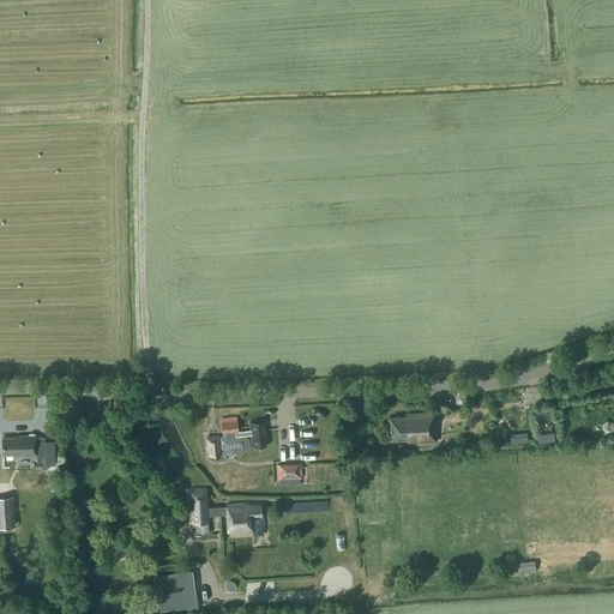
[(405,416),(389,417),(390,439),(407,439),(407,441),(434,440),(433,421),(432,421),(431,411),(405,413),(405,416)]
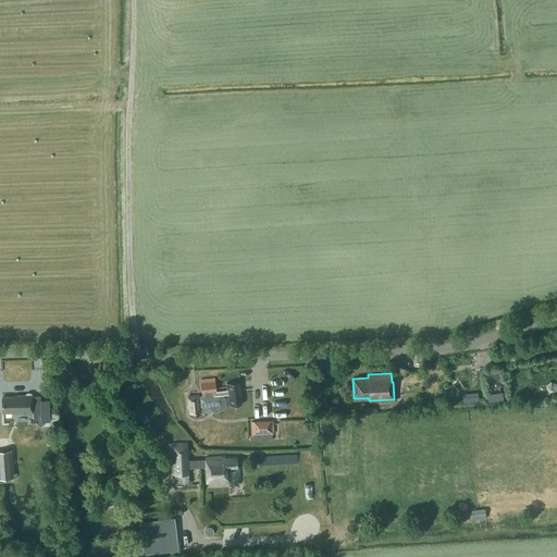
[(214,378),(201,379),(202,393),(203,393),(203,395),(198,395),(198,394),(188,394),(189,411),(200,410),(199,406),(211,405),(211,406),(215,409),(222,409),(225,404),(225,398),(220,394),(215,395),(215,392),(217,392),(214,378)]
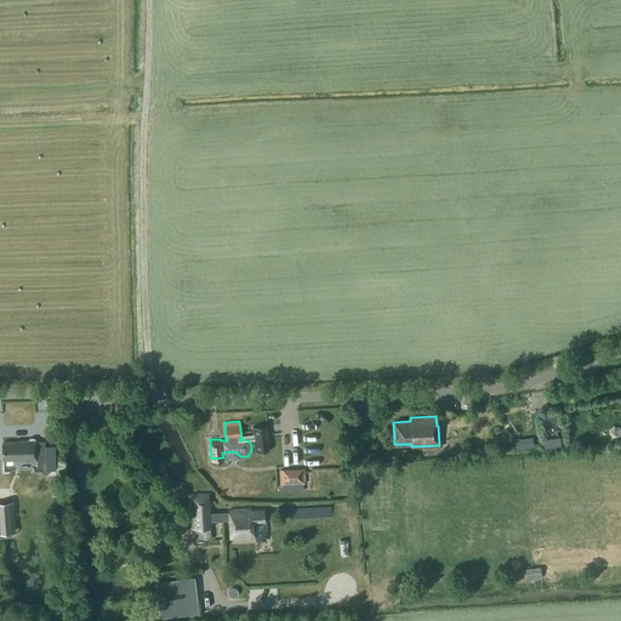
[(550,425),(547,428),(548,432),(552,434),(556,433),(557,429),(557,425),(556,423),(552,422),(550,425)]
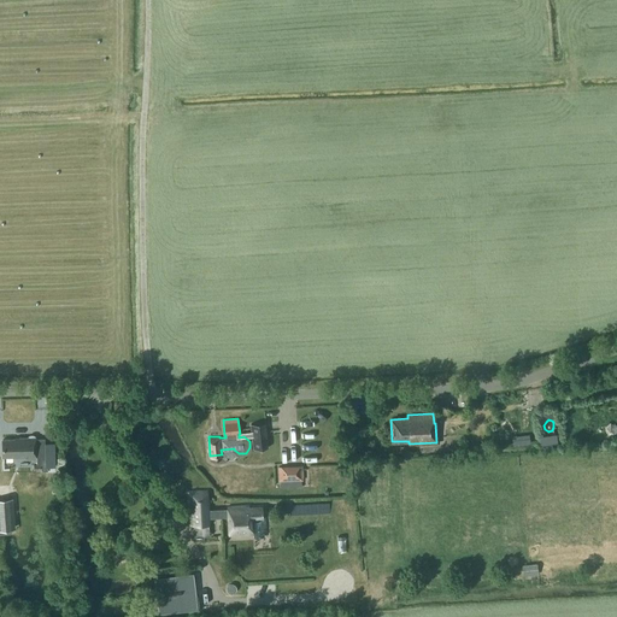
[(616,421),(606,421),(606,434),(616,434),(616,421)]
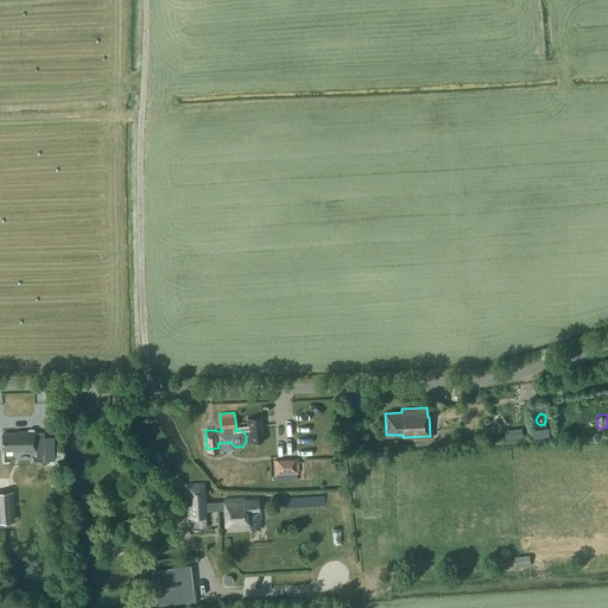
[(531,430),(532,438),(549,436),(548,428),(531,430)]
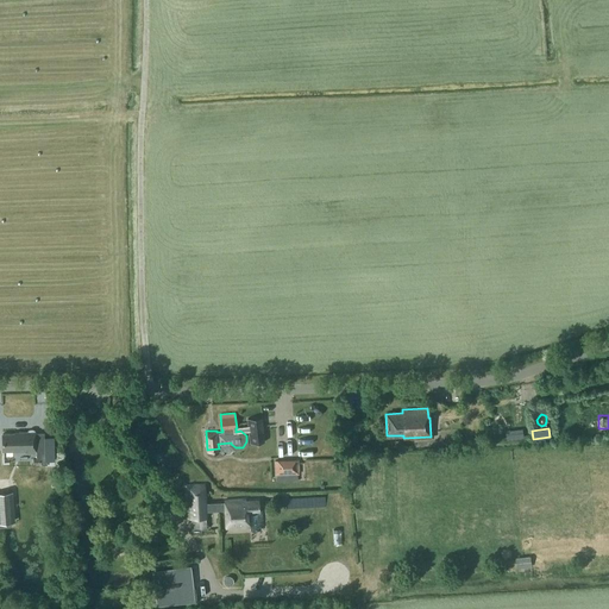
[(19,433),(2,433),(2,450),(27,450),(27,452),(37,452),(36,432),(36,431),(35,431),(35,429),(32,429),(30,429),(29,429),(29,432),(19,432),(19,433)]
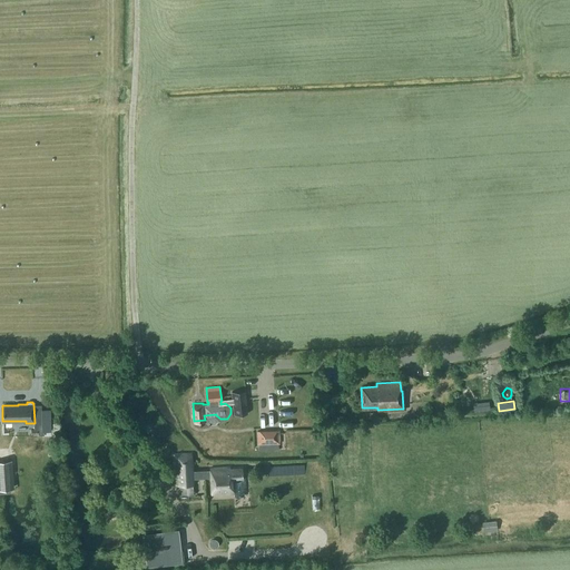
[(278,431),(257,431),(257,444),(279,444),(278,431)]
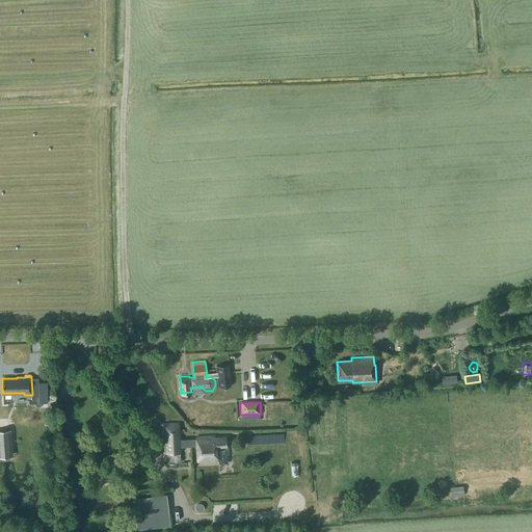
[(164,452),(181,451),(180,447),(180,440),(179,422),(162,423),(164,452)]
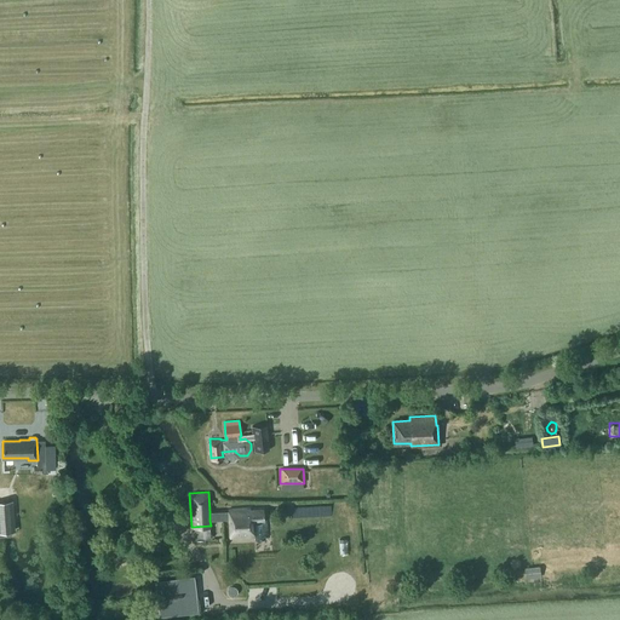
[(10,500),(0,501),(0,532),(12,530),(10,500)]
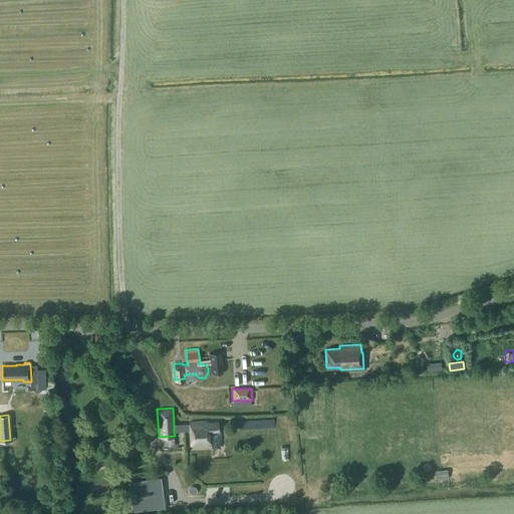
[(190,421),(190,424),(174,425),(174,432),(190,431),(191,445),(212,443),(211,432),(218,431),(217,421),(207,422),(207,420),(190,421)]
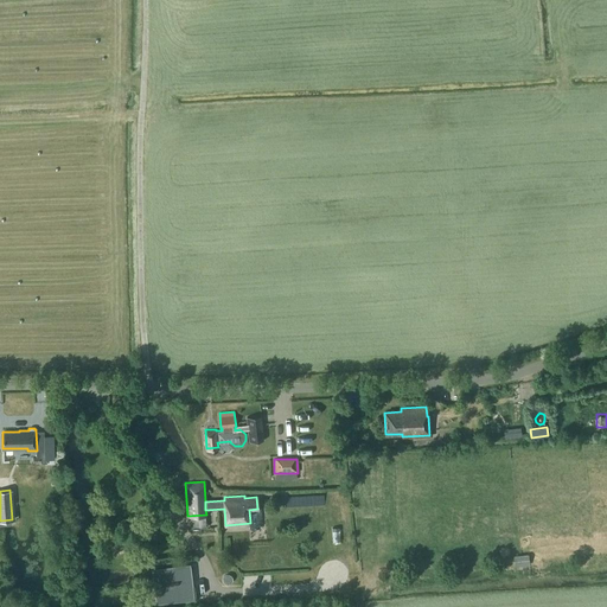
[(190,563),(152,568),(154,589),(192,585),(190,563)]
